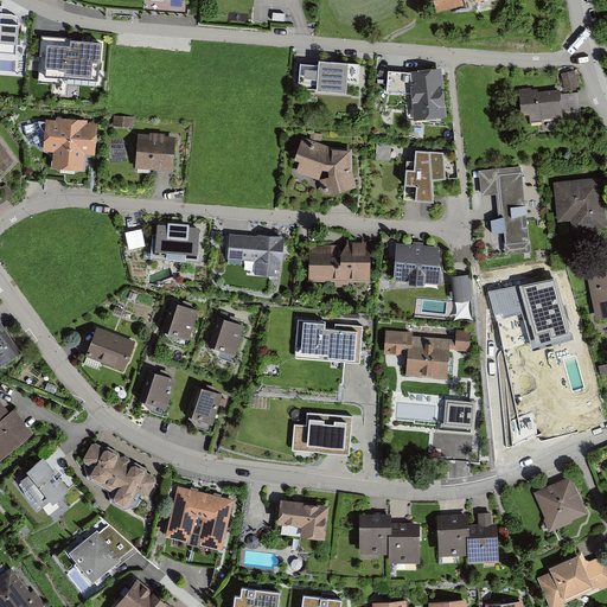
[(434,0),(438,11),(479,0),(434,0)]
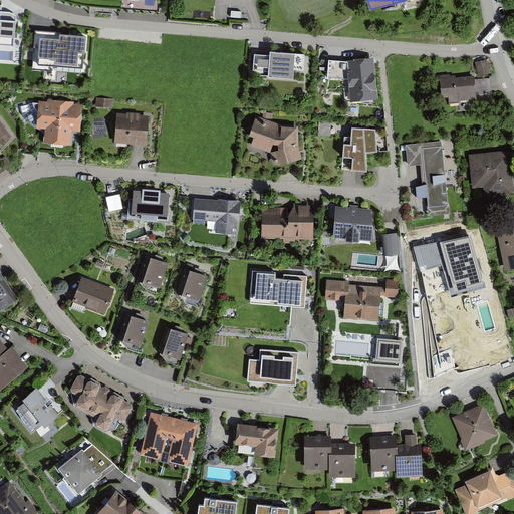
[(3,7),(0,6),(0,46),(16,48),(18,18),(2,17),(3,7)]
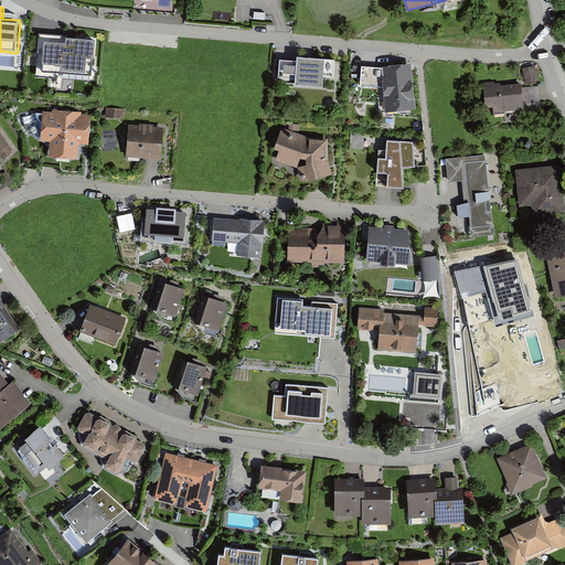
[(95,42),(94,42),(66,41),(66,45),(44,44),(42,74),(92,77),(93,62),(94,62),(95,42)]
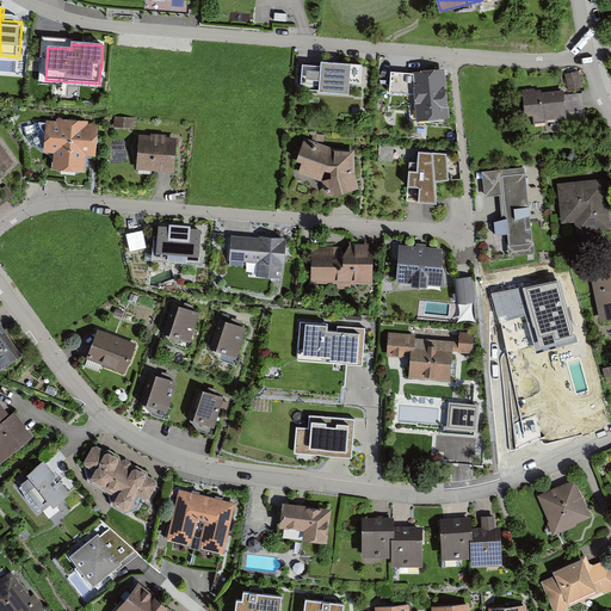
[(319,91),(350,93),(350,81),(362,82),(363,63),(321,61),(321,63),(302,62),(301,81),(320,82),(319,91)]
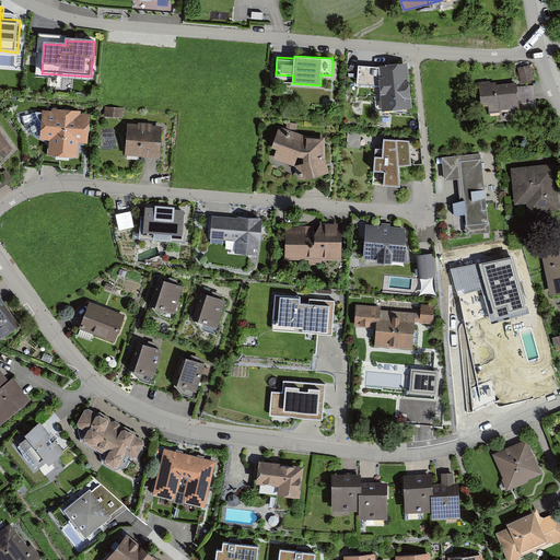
[(407,66),(378,69),(359,68),(358,86),(381,88),(383,114),(412,111),(407,66)]
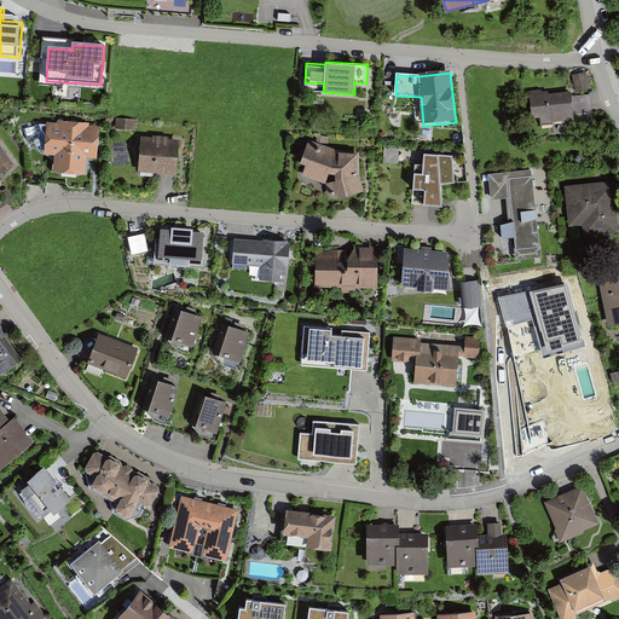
[(589,73),(574,74),(576,92),(590,91),(589,73)]
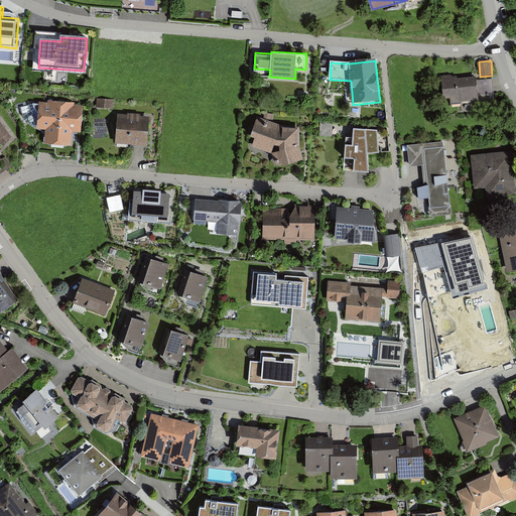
[(458,75),(441,76),(443,98),(450,97),(450,104),(480,101),(477,76),(458,78),(458,75)]
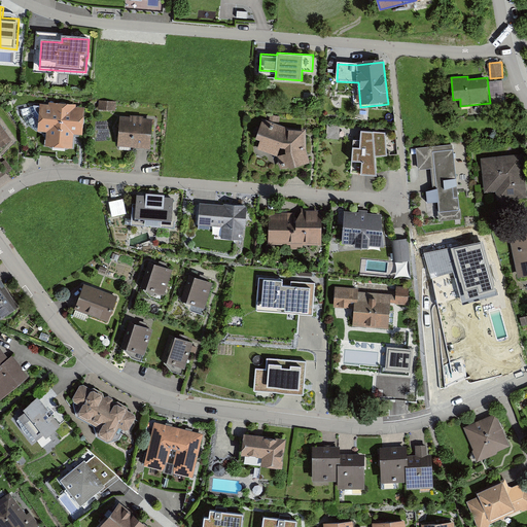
[(99,110),(115,112),(116,103),(99,101),(99,110)]
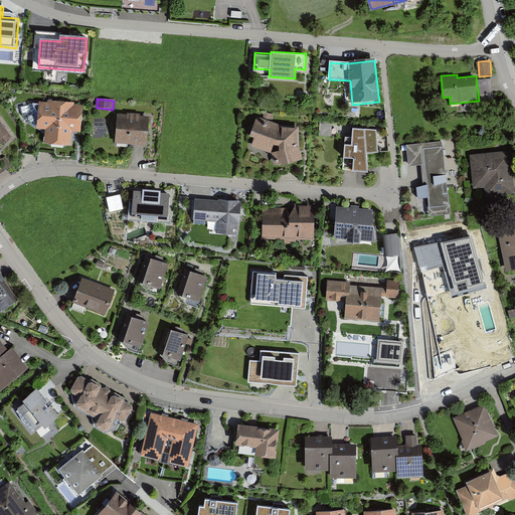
[(74,102),(49,100),(49,104),(38,103),(36,129),(45,129),(44,140),(71,143),(72,130),(81,131),(83,106),(74,106),(74,102)]
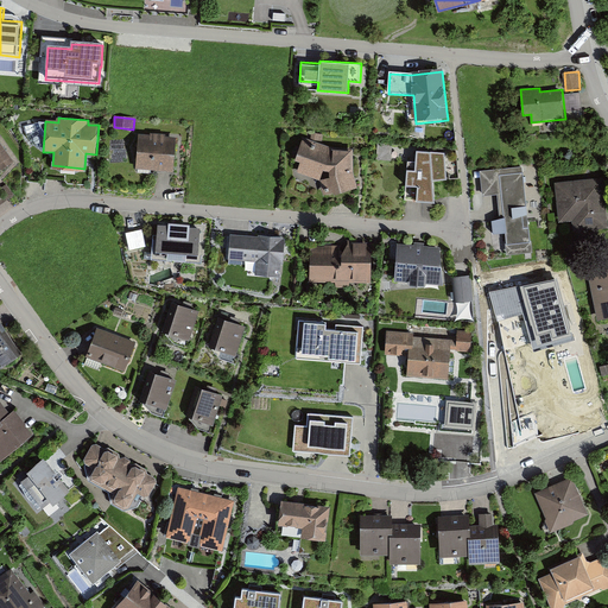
[(176,137),(140,134),(138,166),(173,170),(176,137)]
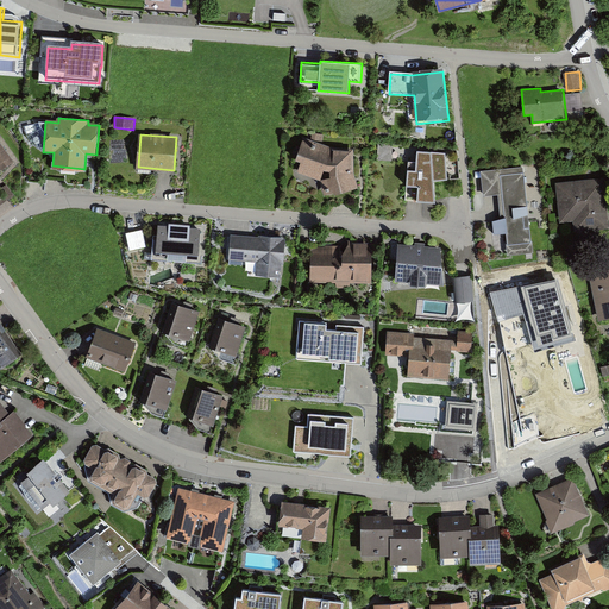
[(334,149),(305,137),(296,152),(296,171),(320,177),(324,194),(358,186),(353,171),(355,149),(334,149)]
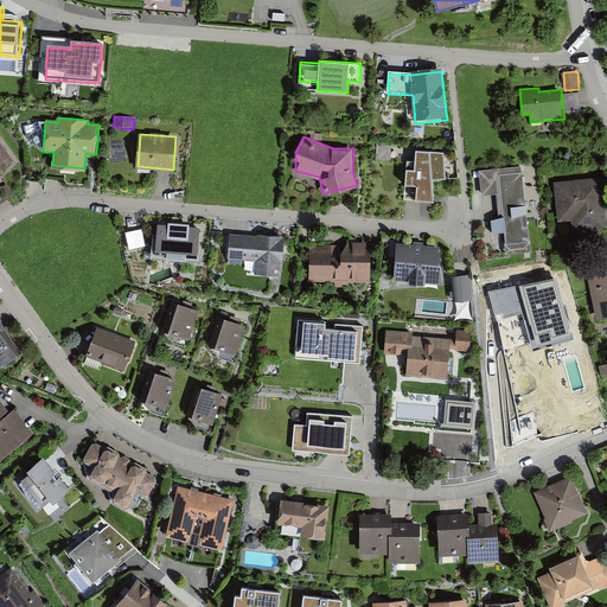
[(0,165),(2,168),(13,161),(0,141),(0,165)]
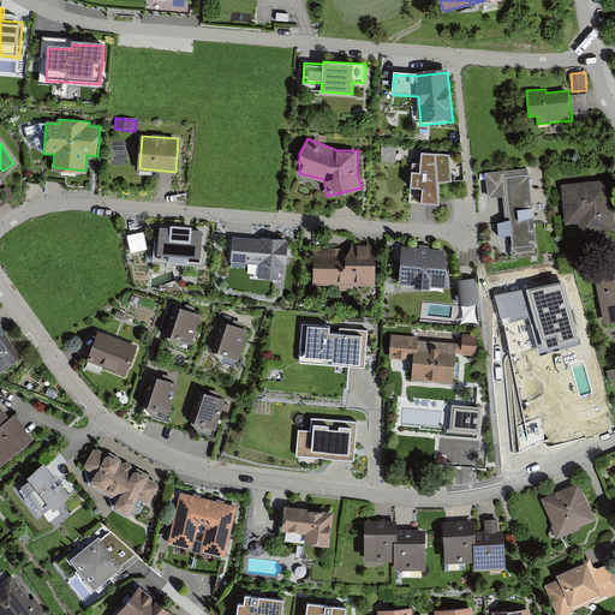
[(381,162),(395,163),(396,147),(382,145),(381,162)]
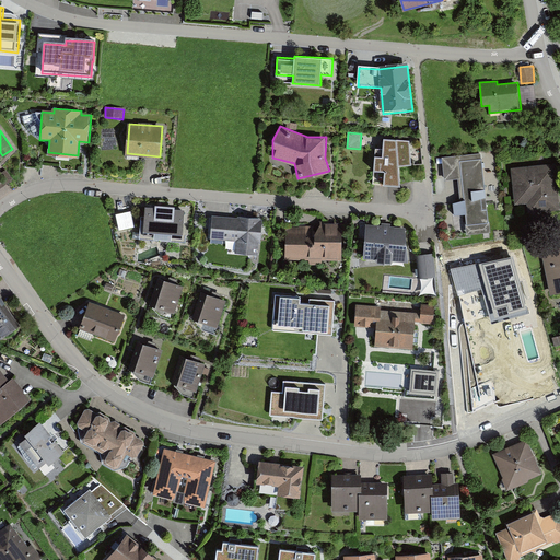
[(383,144),(376,144),(374,170),(383,170),(382,186),(400,187),(401,165),(415,165),(413,138),(384,137),(383,144)]
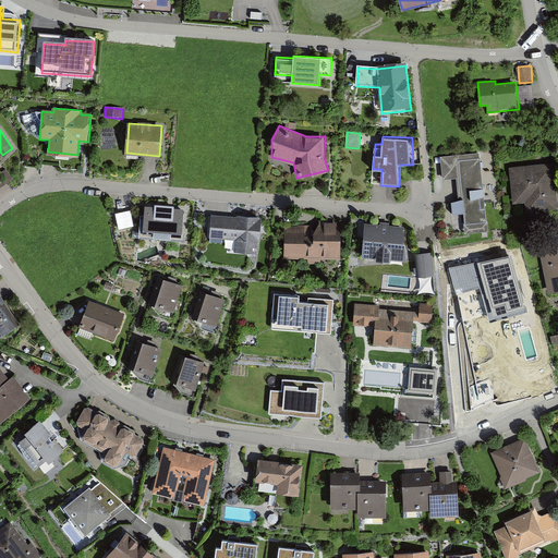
[(481,153),(443,155),(445,178),(459,178),(461,199),(453,203),(455,215),(464,215),(465,232),(487,231),(481,153)]
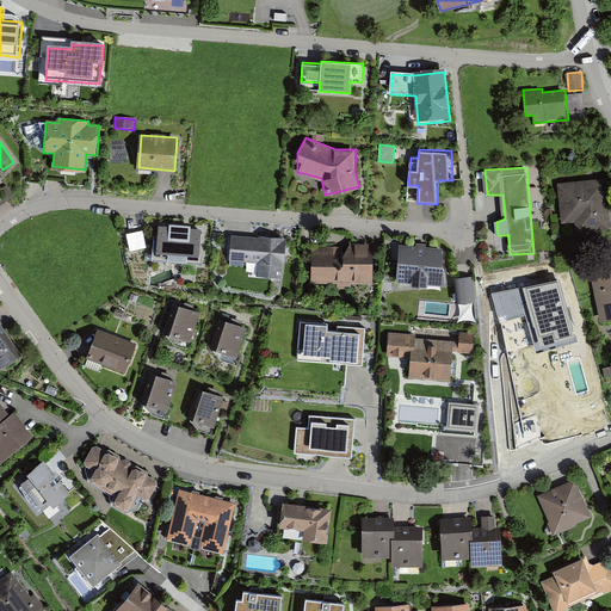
[(610,220),(606,177),(557,183),(562,222),(575,221),(576,232),(610,227),(610,220)]
